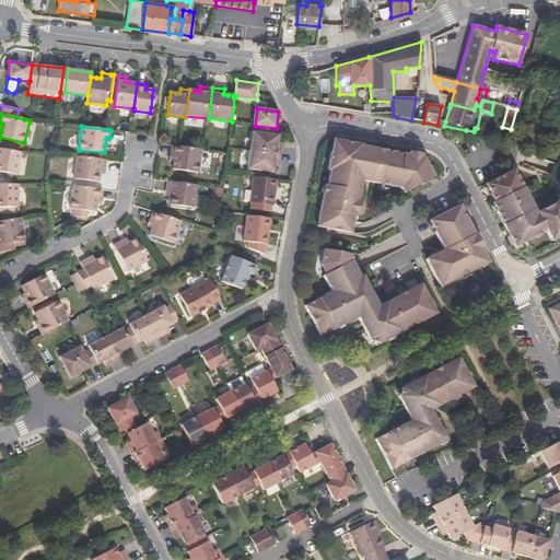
[(282,147),(283,142),(283,136),(257,132),(255,151),(287,155),(288,148),(282,147)]
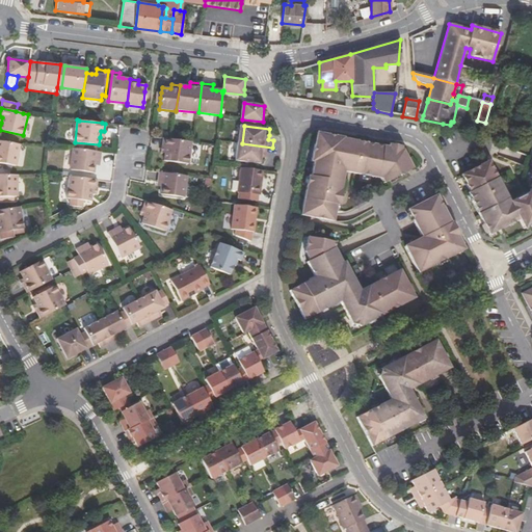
[(309,176),(301,215),(334,221),(337,206),(340,206),(343,190),(341,190),(344,171),(381,179),(386,184),(414,168),(404,150),(402,150),(402,145),(390,143),(390,148),(344,139),(344,138),(317,133),(311,162),(314,162),(311,177),(309,176)]
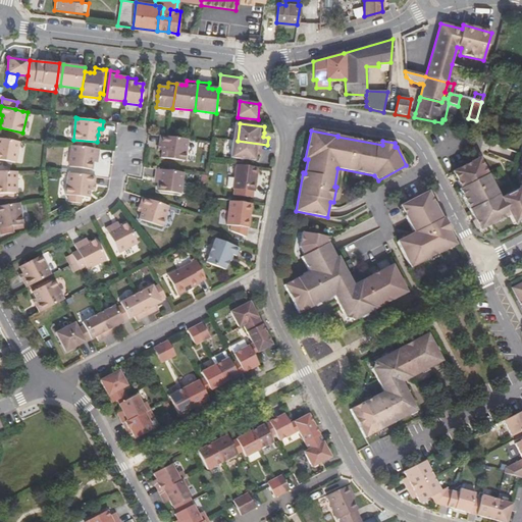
[(185,161),(188,139),(169,137),(162,136),(160,144),(163,145),(163,150),(162,158),(185,161)]
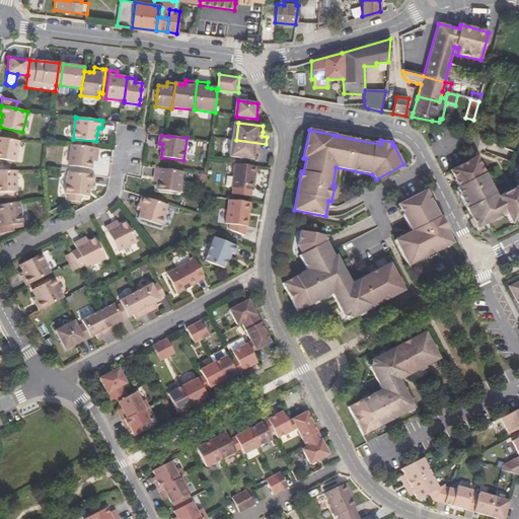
[(0,158),(16,161),(19,141),(0,138),(0,158)]
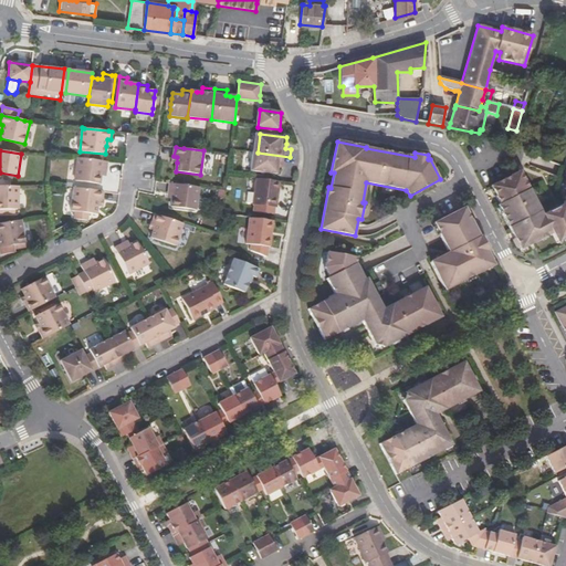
[(282,176),(283,168),(283,164),(289,164),(290,157),(258,153),(255,171),(282,176)]
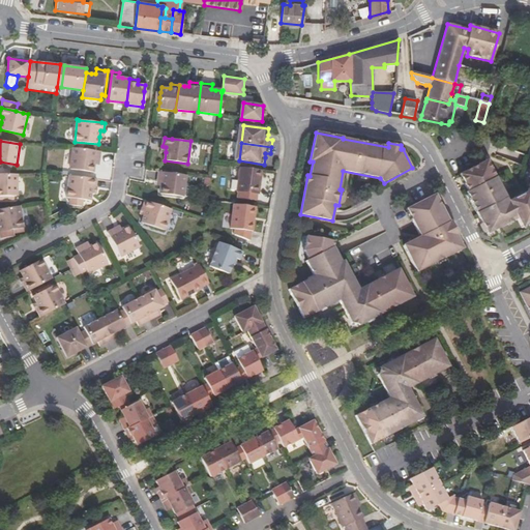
[(99,165),(101,152),(74,148),(71,169),(93,172),(94,164),(99,165)]
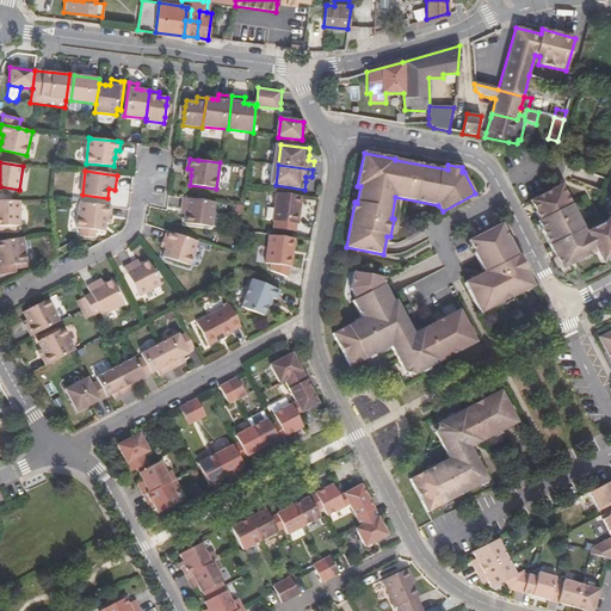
[(596,252),(586,232),(585,233),(571,204),(572,204),(562,185),(530,201),(539,221),(537,222),(562,270),(586,257),(596,252)]
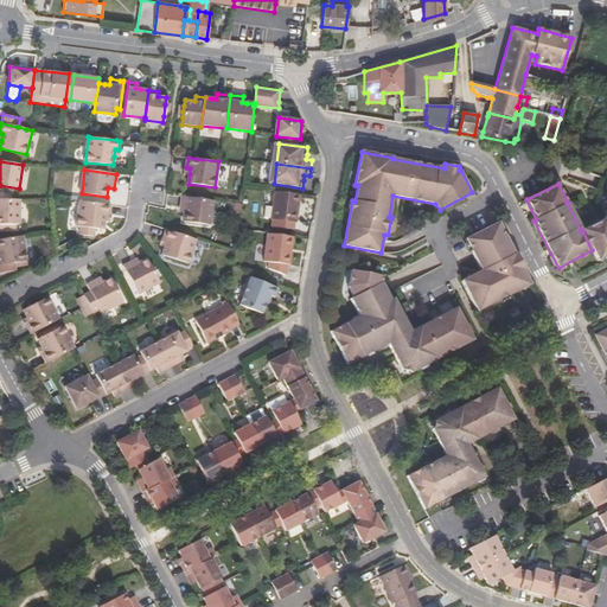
[(296,223),(300,195),(275,192),(272,219),(273,219),(273,228),(294,230),(295,223),(296,223)]
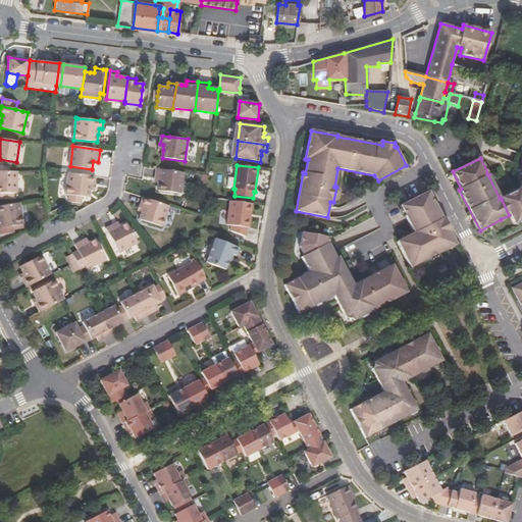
[(157,169),(156,175),(161,176),(160,183),(160,191),(180,194),(184,172),(157,169)]
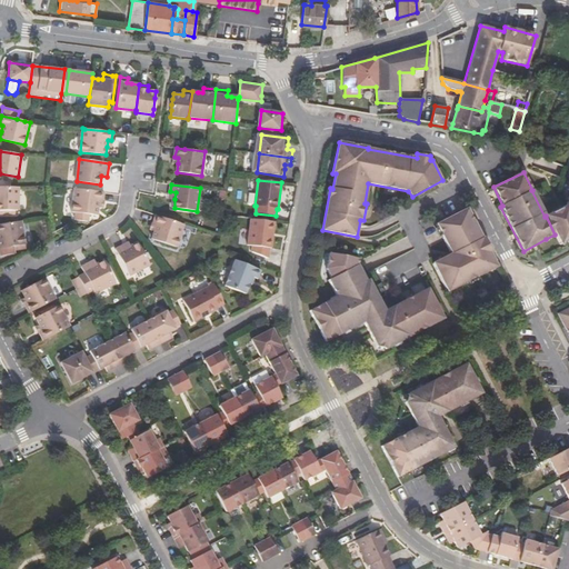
[(0,187),(0,209),(19,209),(19,187),(0,187)]
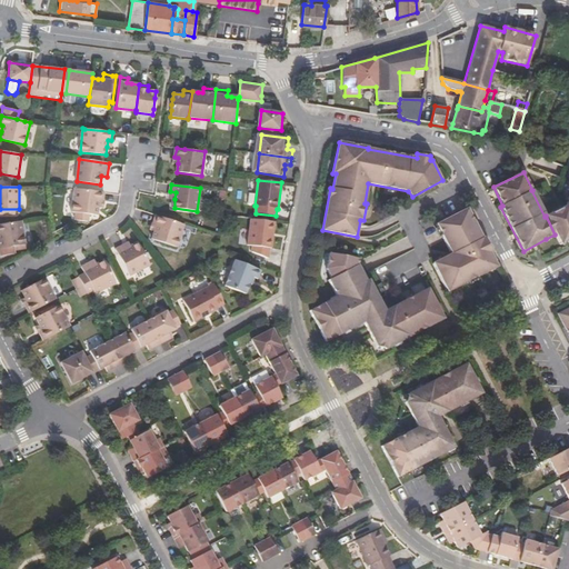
[(100,201),(103,201),(105,192),(76,189),(72,211),(98,215),(99,207),(100,201)]
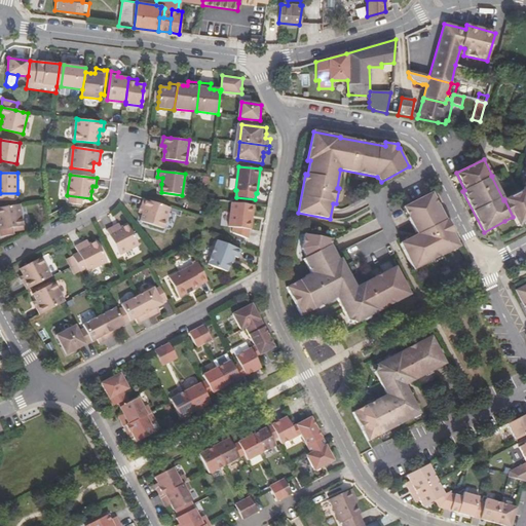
[(525,191),(525,189),(504,199),(513,217),(518,226),(525,221),(525,191)]
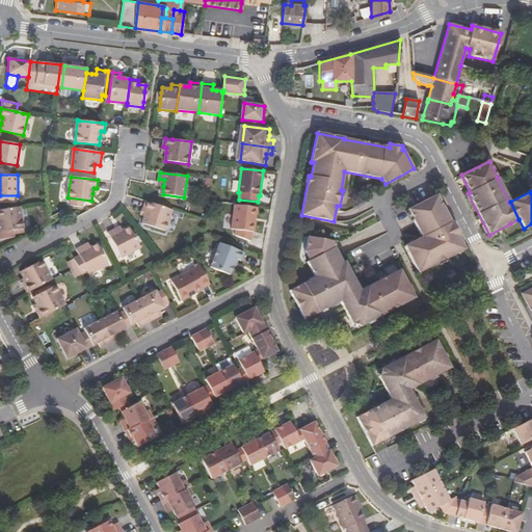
[(435,194),(407,210),(422,237),(404,246),(418,273),(464,248),(457,236),(459,236),(451,221),(450,222),(435,194)]
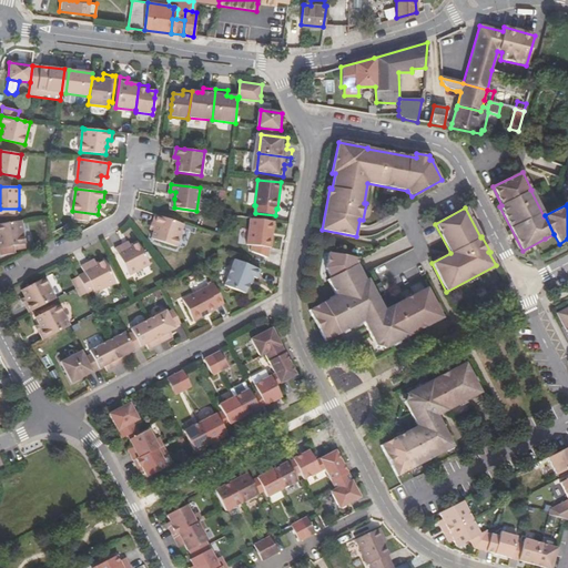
[(176,247),(184,224),(155,215),(152,224),(156,225),(154,231),(151,239),(176,247)]
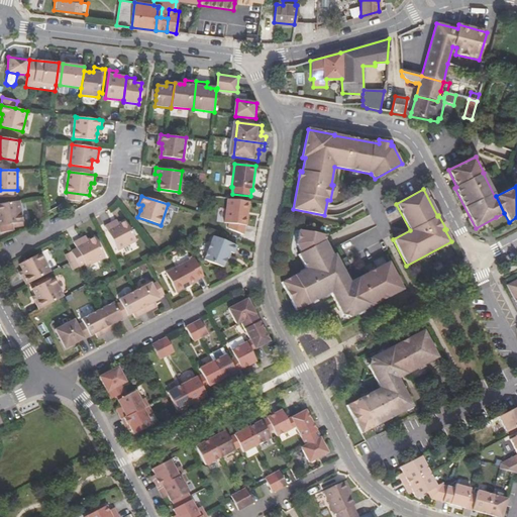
[(245,225),(250,202),(229,199),(225,222),(229,223),(229,229),(242,235),(244,225),(245,225)]
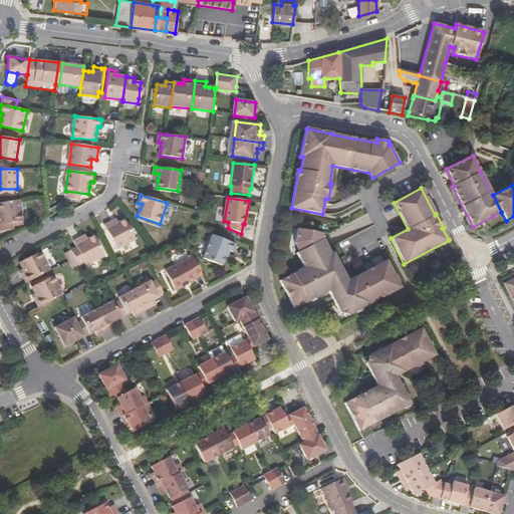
[(23,220),(20,200),(0,203),(0,228),(0,231),(13,229),(13,226),(12,222),(23,220)]
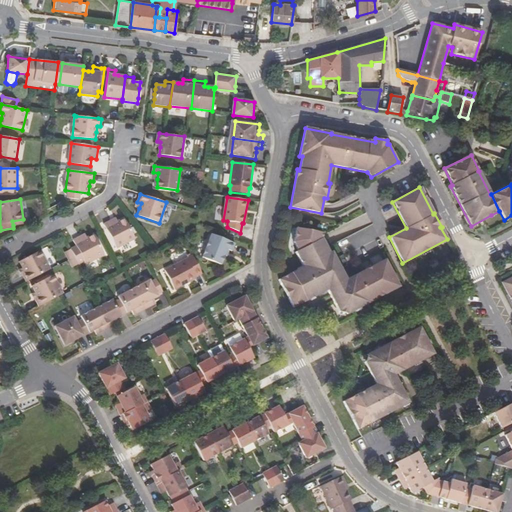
[(113,225),(111,221),(104,224),(116,248),(135,238),(125,219),(113,225)]
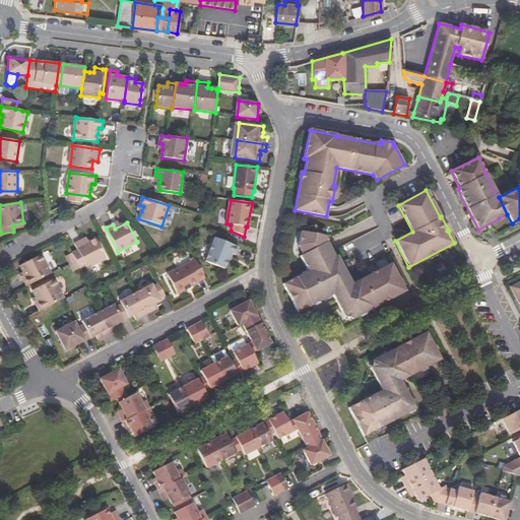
[(406,290),(393,266),(387,268),(386,267),(352,283),(345,270),(343,271),(335,256),(328,242),(329,236),(302,231),(299,245),(303,246),(306,253),(304,254),(301,255),(309,269),(284,282),(289,293),(291,291),(296,300),(294,301),(299,311),(310,305),(332,294),(344,316),(352,318),(375,308),(406,290)]
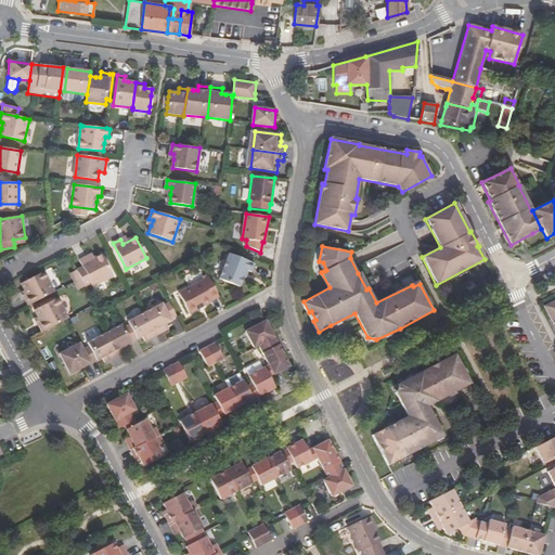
[(246,270),(249,271),(252,272),(255,263),(230,254),(219,279),(239,287),(243,276),(246,270)]
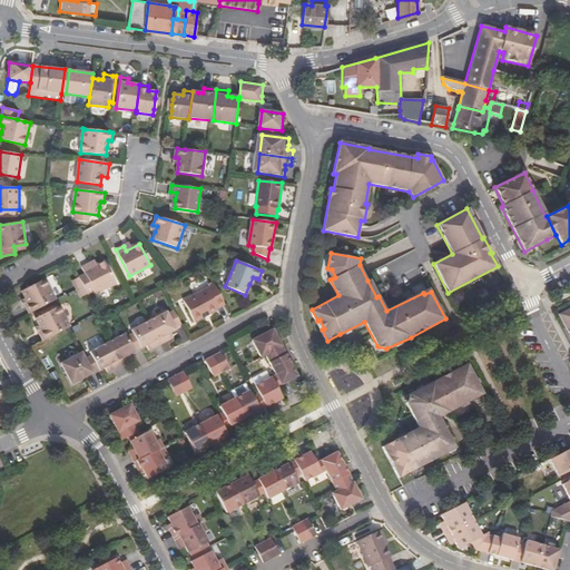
[(91,268),(89,264),(81,267),(85,274),(79,277),(84,285),(88,294),(94,291),(95,294),(116,283),(105,262),(91,268)]
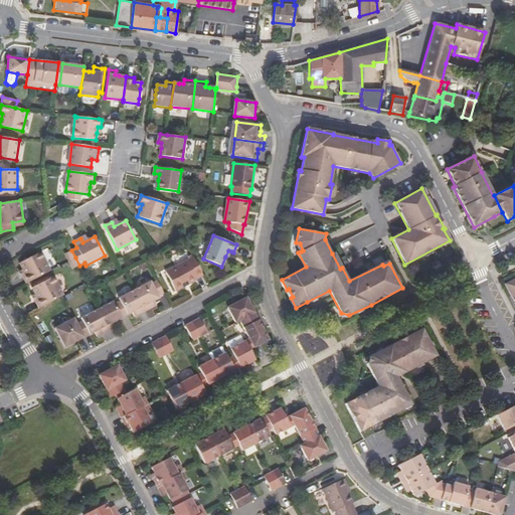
[(75,258),(71,250),(64,253),(68,262),(75,258)]
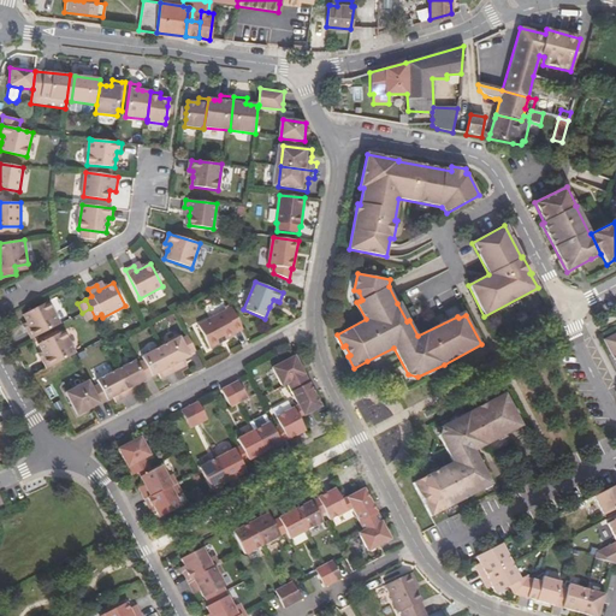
[(401,302),(397,303),(407,321),(409,320),(401,302)]
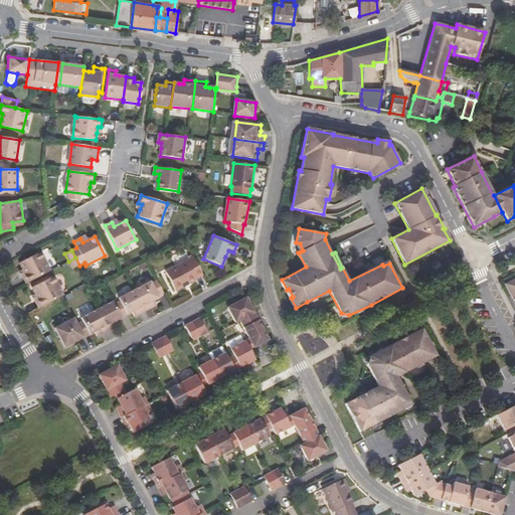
[(20,278),(17,280),(20,287),(44,274),(34,255),(14,266),(17,273),(20,278)]
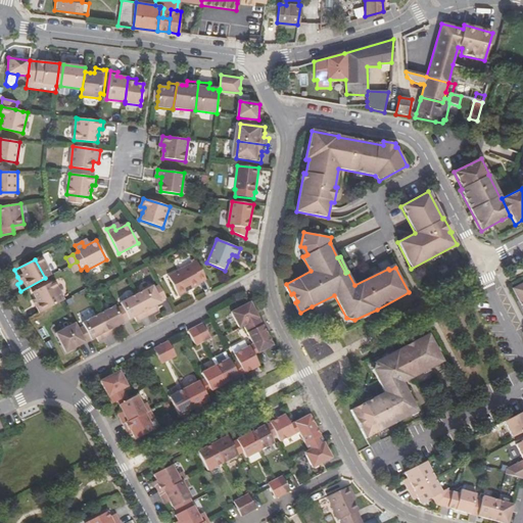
[(77,262),(69,266),(74,273),(81,270),(77,262)]
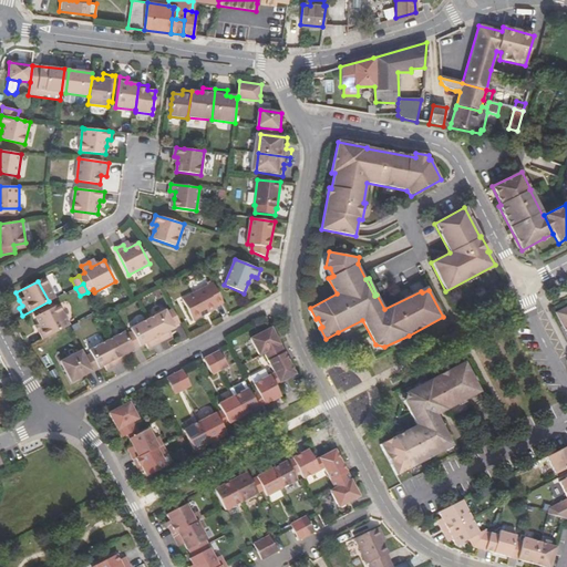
[(217,306),(223,302),(214,284),(183,300),(193,320),(217,308),(217,306)]
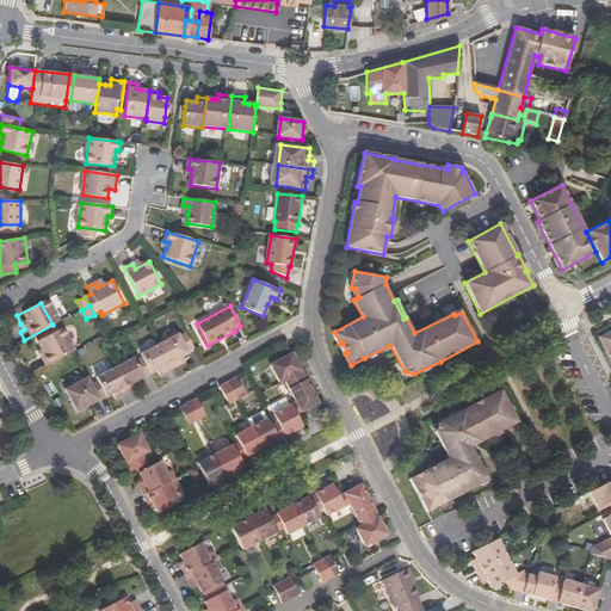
[(610,328),(598,335),(610,360),(610,328)]
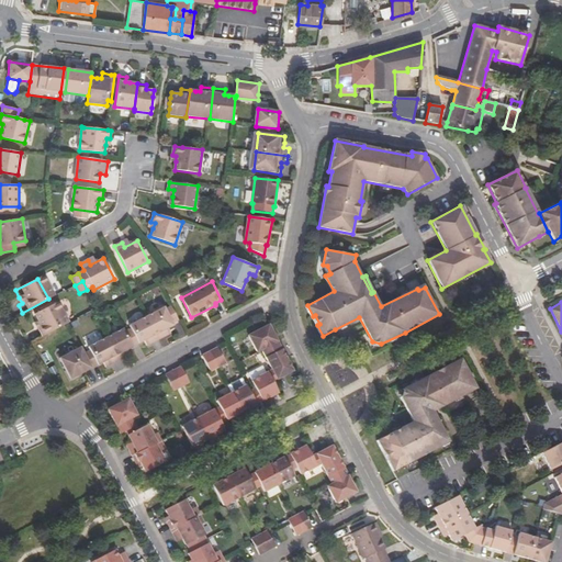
[(35,330),(32,332),(36,339),(63,326),(52,305),(30,317),(33,326),(35,330)]
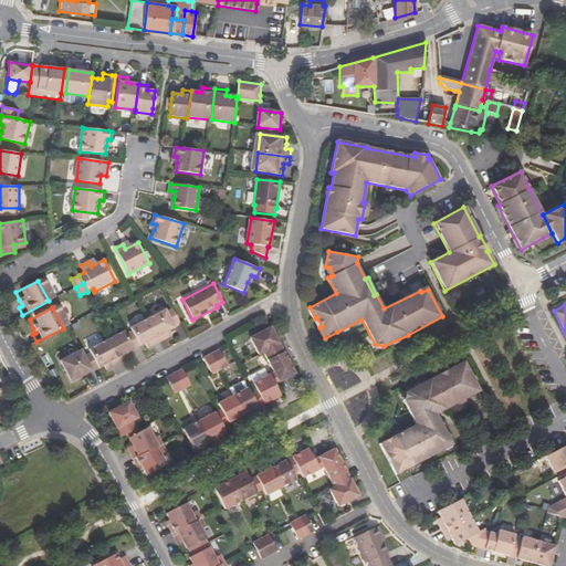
[(165,311),(148,320),(160,344),(173,337),(170,332),(175,329),(174,327),(180,324),(174,310),(166,313),(165,311)]
